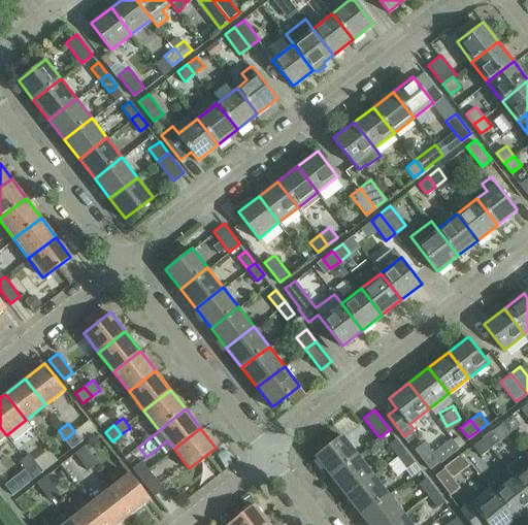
[(493,429),(484,436),(491,447),(500,438),(493,429)]
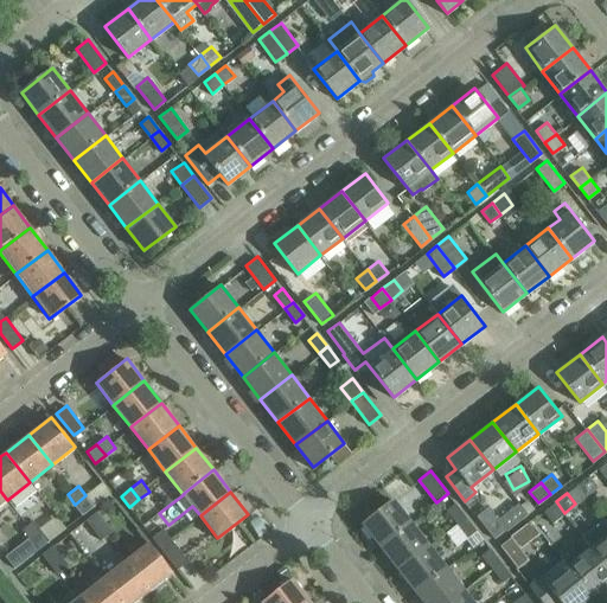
[(85,495),(75,505),(82,514),(93,506),(85,495)]
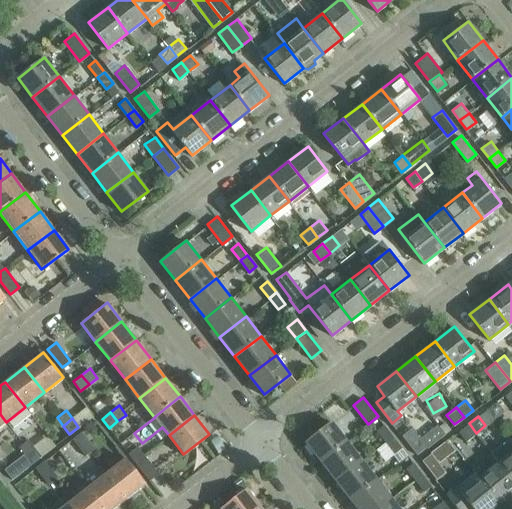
[(306,441),(320,460),(347,440),(332,421),(306,441)]
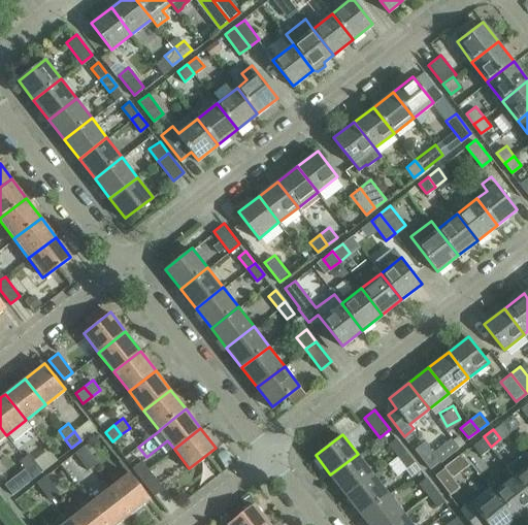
[(491,447),(484,436),(473,445),(481,454),(491,447)]
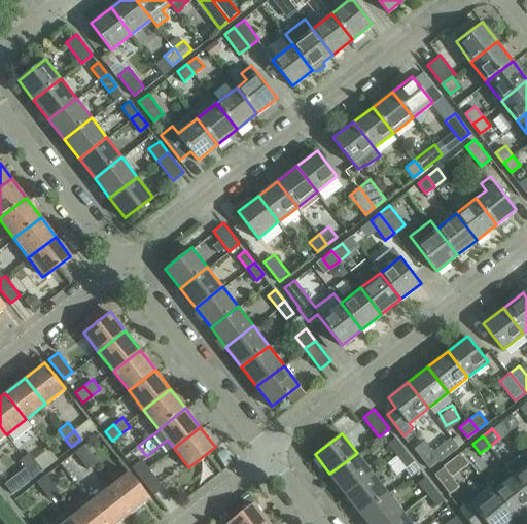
[(388,442),(397,454),(405,448),(395,437),(388,442)]
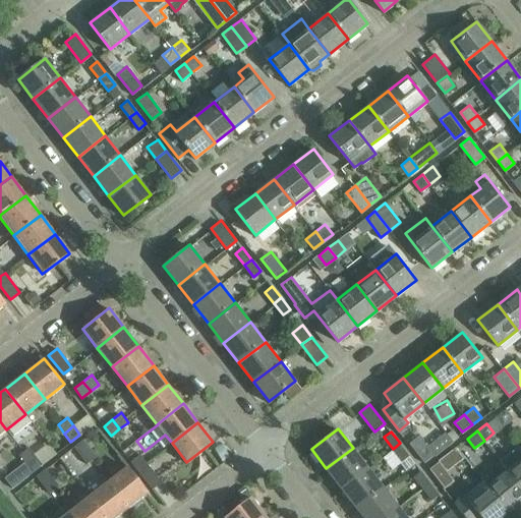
[(409,442),(424,461),(433,454),(419,435),(409,442)]
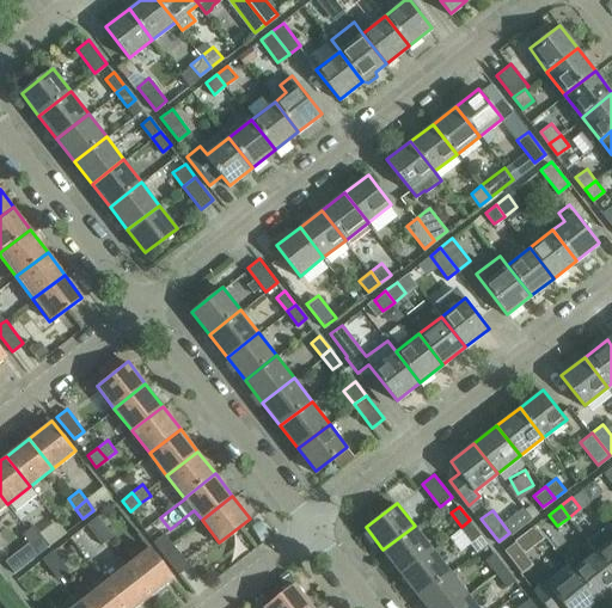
[(86,523),(95,534),(105,524),(98,515),(86,523)]
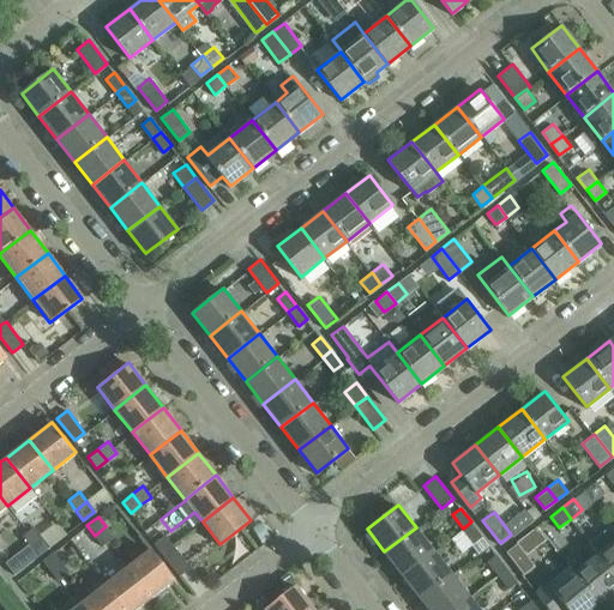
[(471,521),(463,529),(474,542),(482,536),(471,521)]
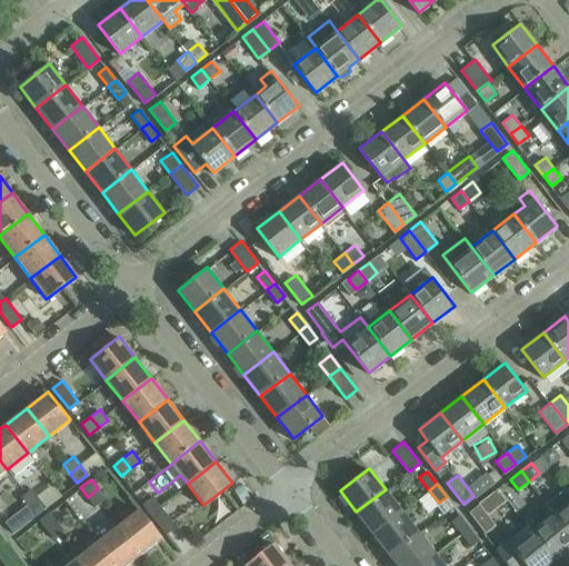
[(21,496),(28,506),(39,498),(32,488),(21,496)]
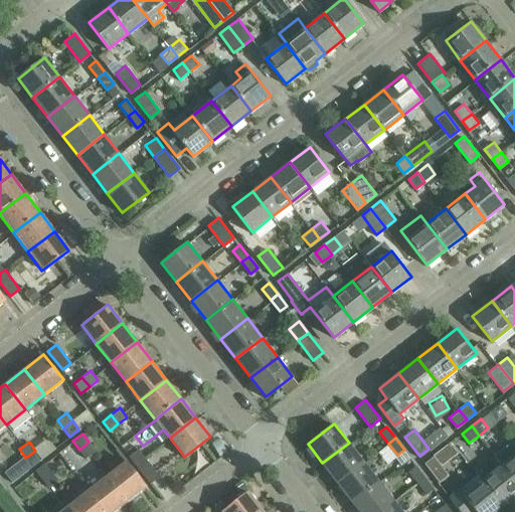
[(89,442),(79,450),(86,458),(96,451),(89,442)]
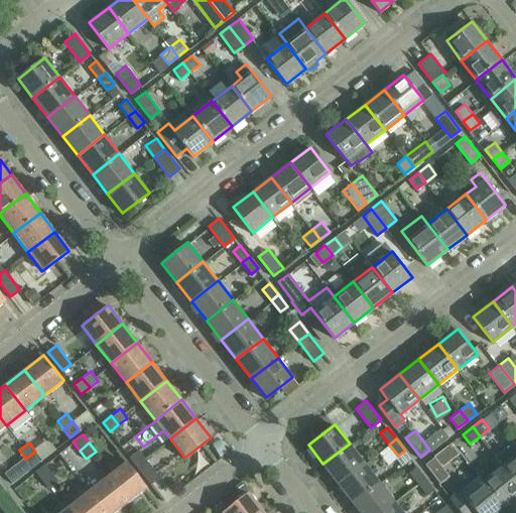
[(323,464),(338,483),(365,463),(350,443),(323,464)]
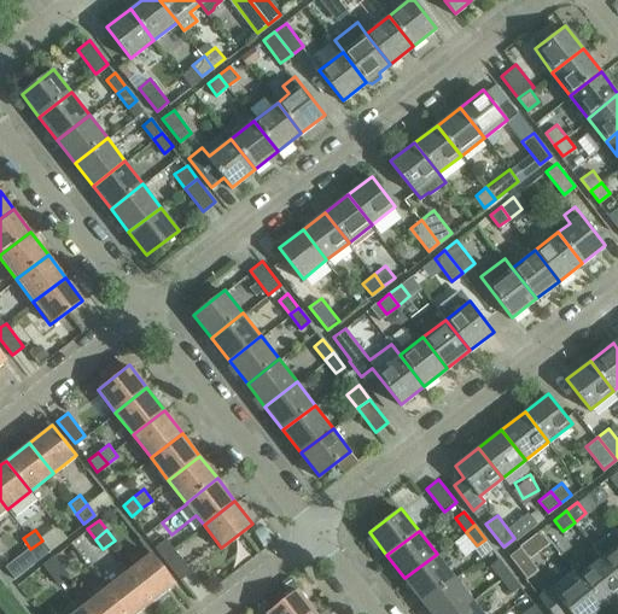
[(155,547),(163,556),(174,548),(165,537),(155,547)]
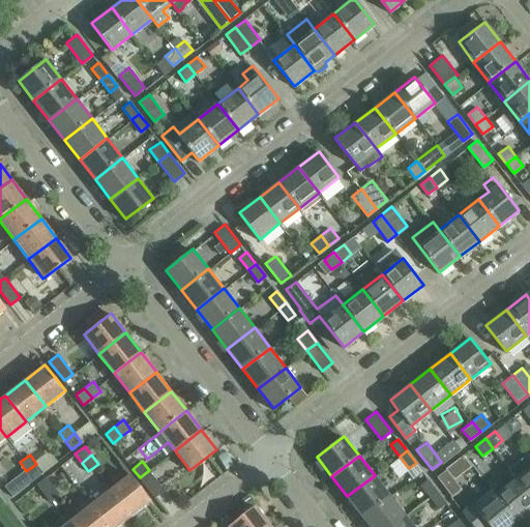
[(36,464),(26,471),(33,480),(43,472),(36,464)]
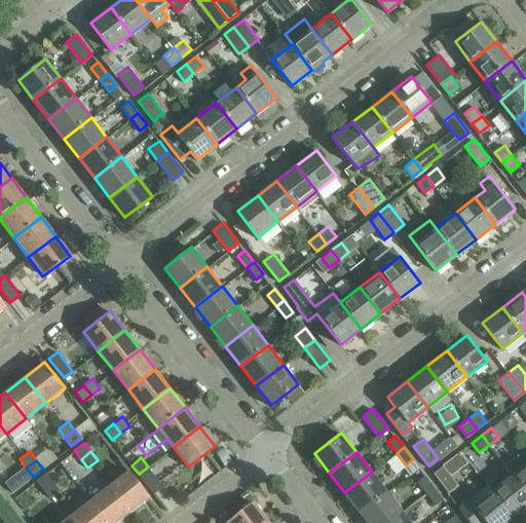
[(525,462),(512,475),(525,491),(525,462)]
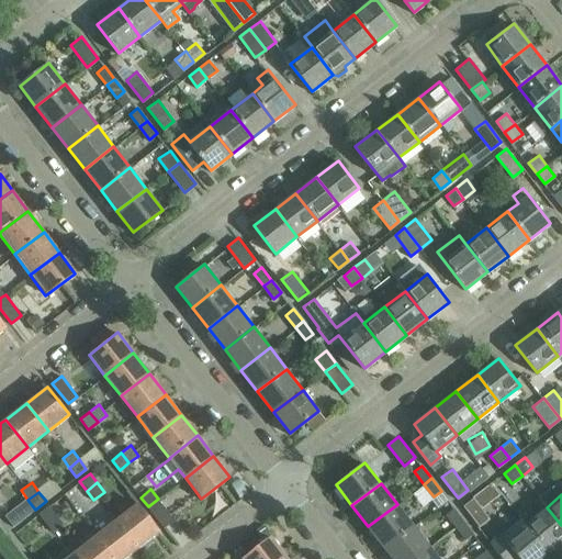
[(463,504),(480,525),(490,517),(473,496),(463,504)]
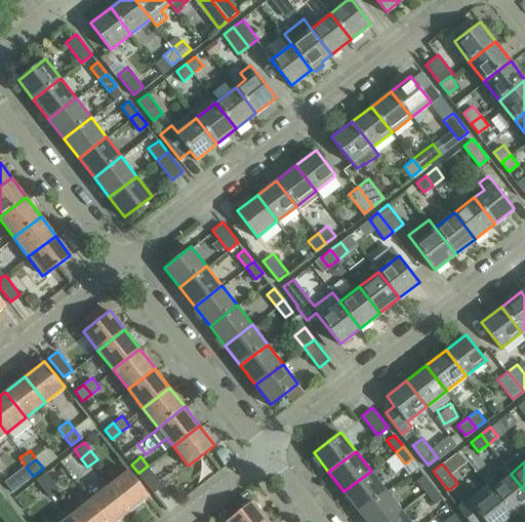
[(148,466),(138,473),(153,492),(163,484),(148,466)]
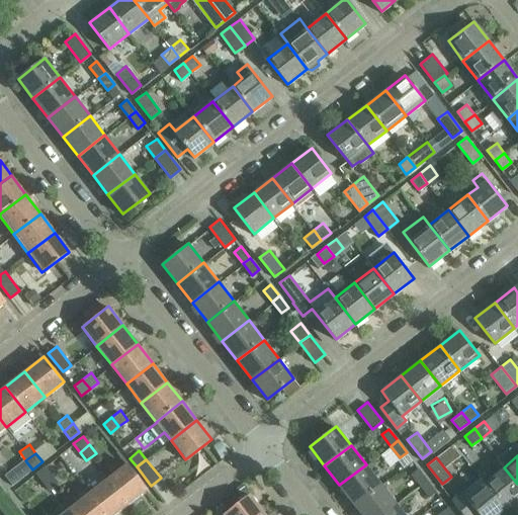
[(127,463),(108,478),(128,504),(148,489),(127,463)]
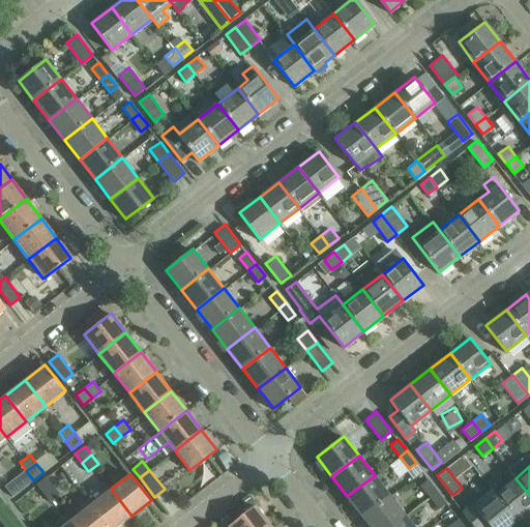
[(347,496),(362,517),(390,495),(375,475),(347,496)]
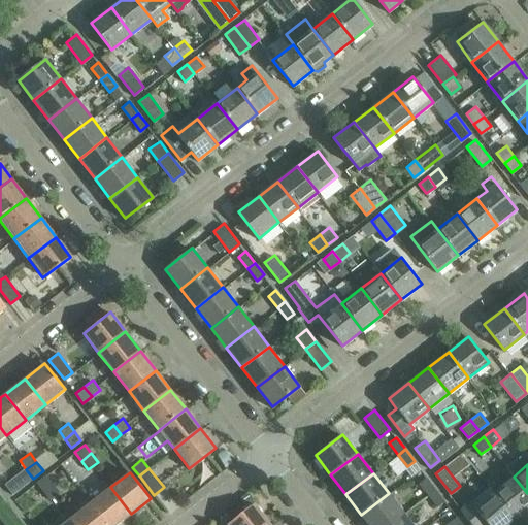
[(36,483),(43,491),(53,484),(46,474),(36,483)]
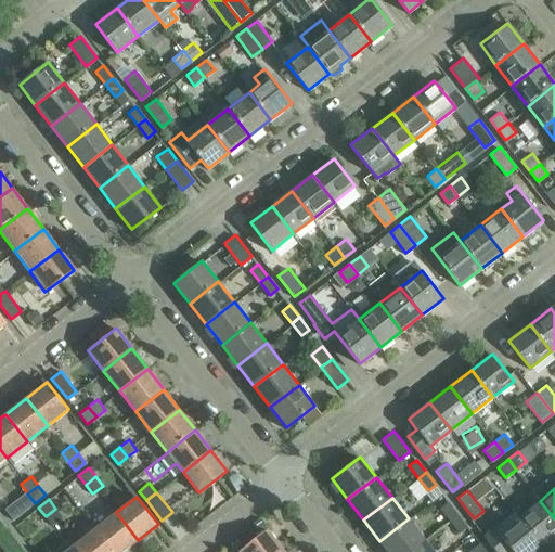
[(440,506),(450,520),(457,513),(448,501),(440,506)]
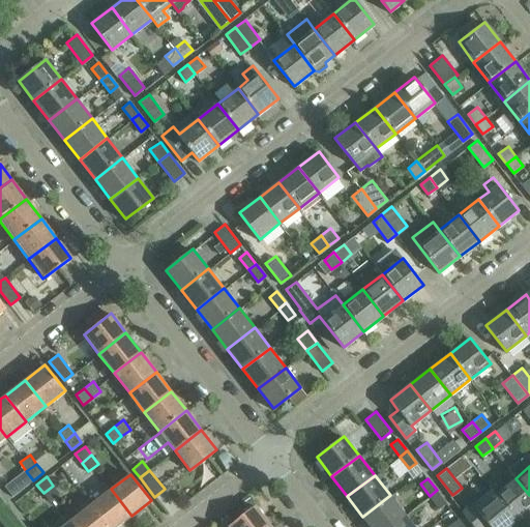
[(529,495),(516,478),(496,494),(518,520),(529,508),(529,495)]
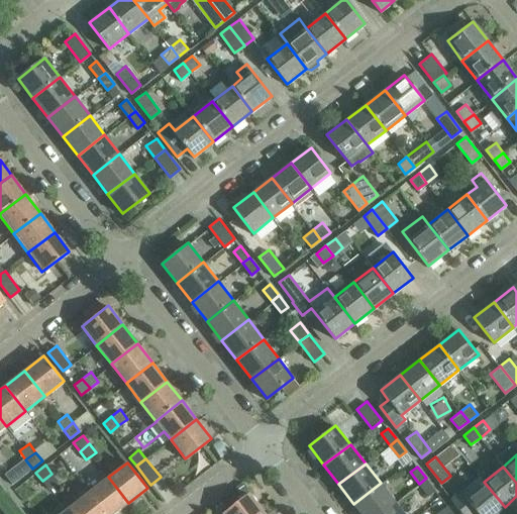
[(52,474),(42,481),(48,490),(59,482),(52,474)]
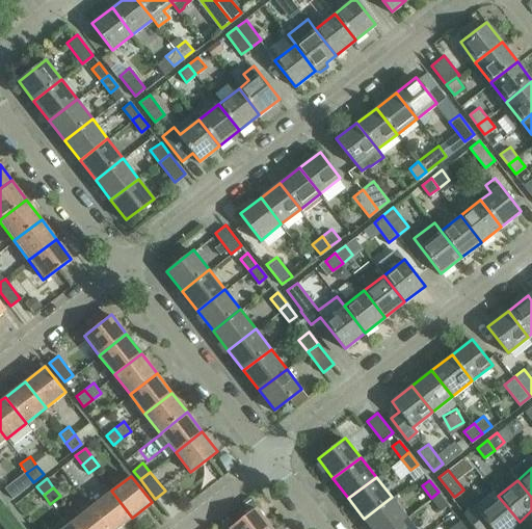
[(520,522),(498,496),(494,490),(474,505),(463,513),(476,528),(489,528),(491,528),(511,528),(520,522)]
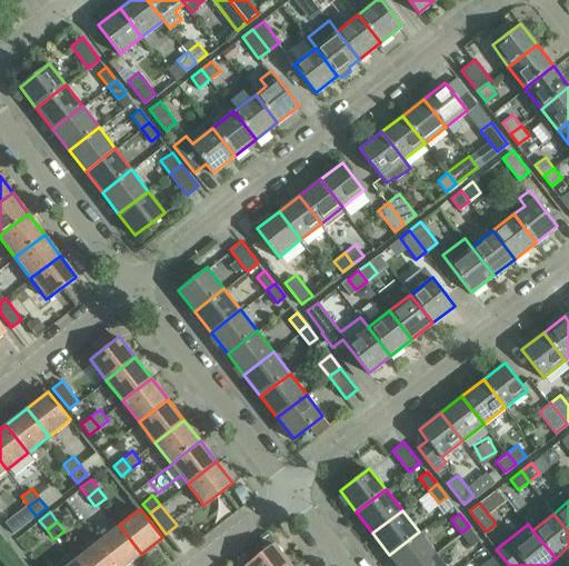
[(119,525),(98,542),(117,565),(125,565),(141,554),(119,525)]
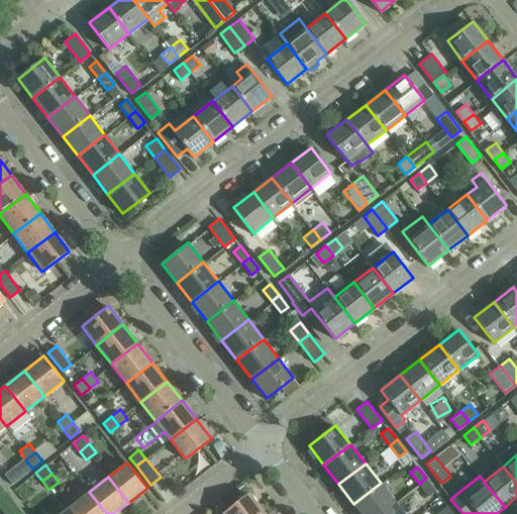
[(426,478),(419,484),(428,495),(435,490),(426,478)]
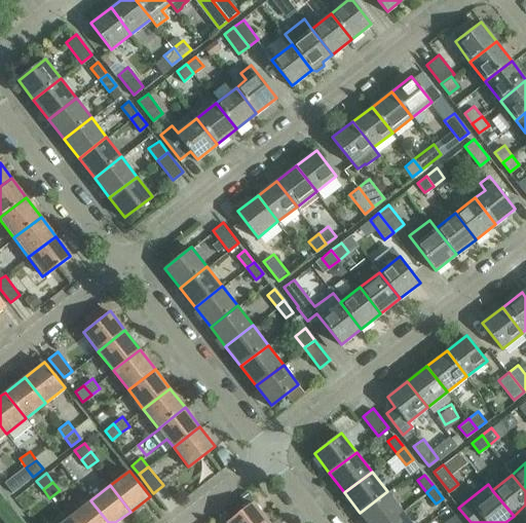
[(360,513),(368,522),(385,522),(403,511),(387,491),(360,513)]
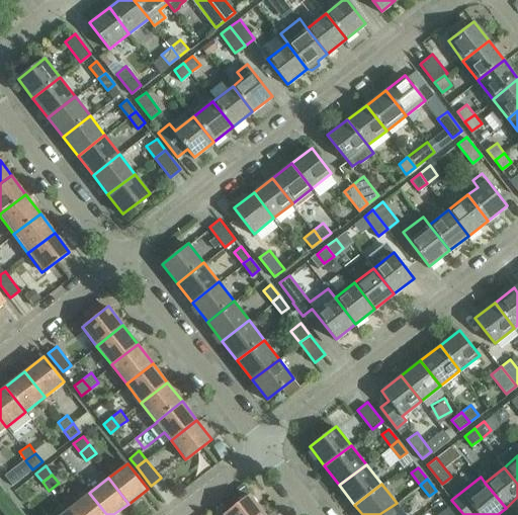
[(226,507),(242,496),(237,489),(221,500),(226,507)]
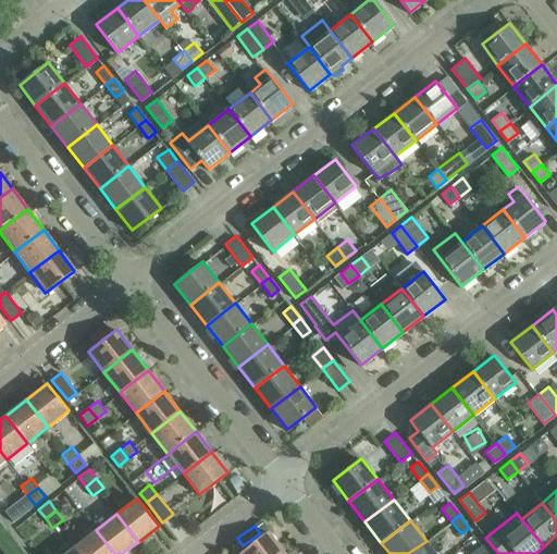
[(114,553),(96,530),(75,545),(82,553),(114,553)]
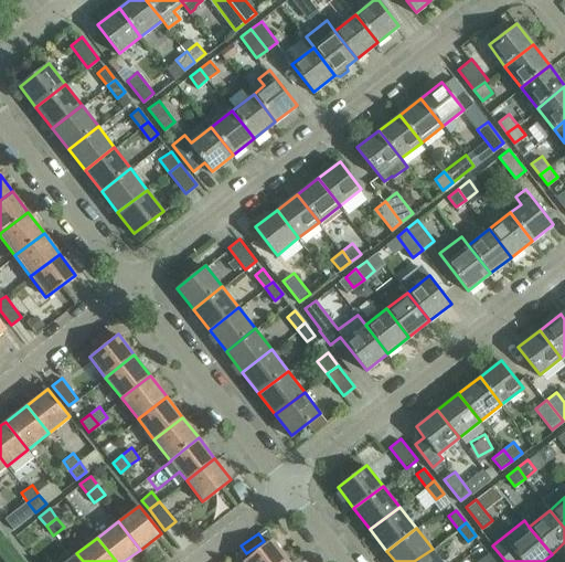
[(243,561),(284,561),(287,560),(272,539),(243,561)]
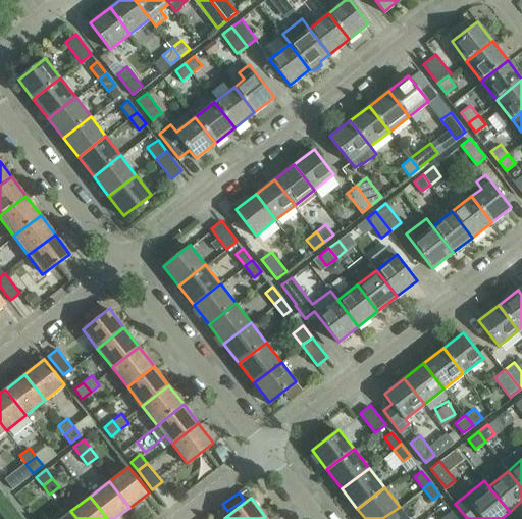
[(382,518),(408,518),(400,507),(382,518)]
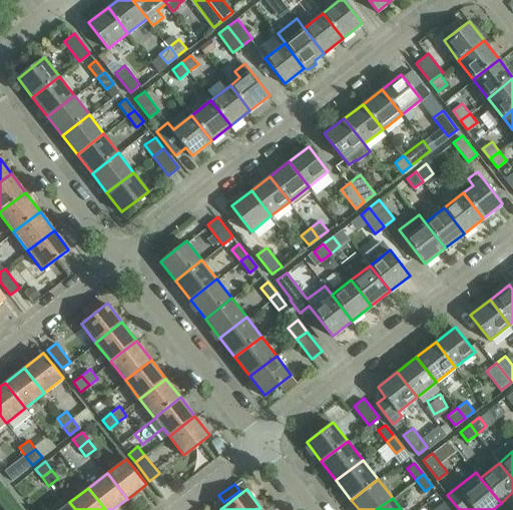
[(434,508),(434,509),(451,509),(444,501),(434,508)]
